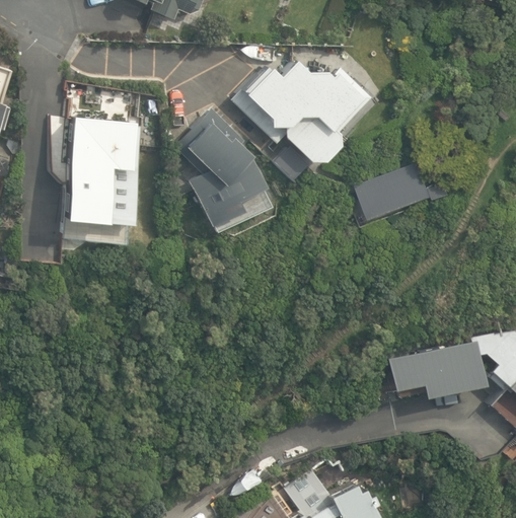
[(153,11),(174,19),(178,9),(191,13),(199,9),(203,0),(138,0),(143,2),(144,0),(155,0),(157,0),(153,11)]
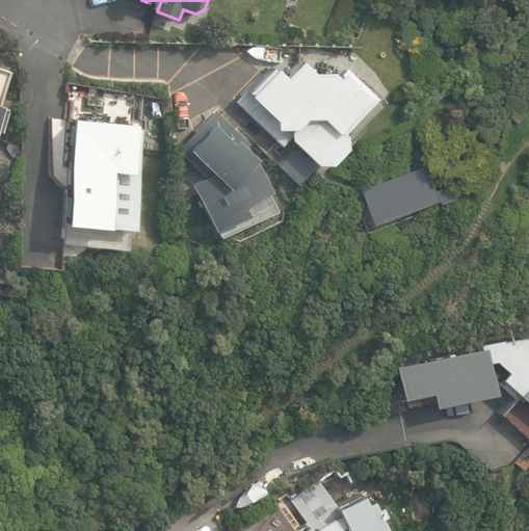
[(290,136),(318,160),(325,160),(333,158),(339,153),(342,145),(342,134),(358,118),(351,111),(370,93),(348,71),(339,82),(332,74),(310,75),(300,64),(292,74),(297,81),(290,88),(270,71),(241,100),(284,142),(290,136)]
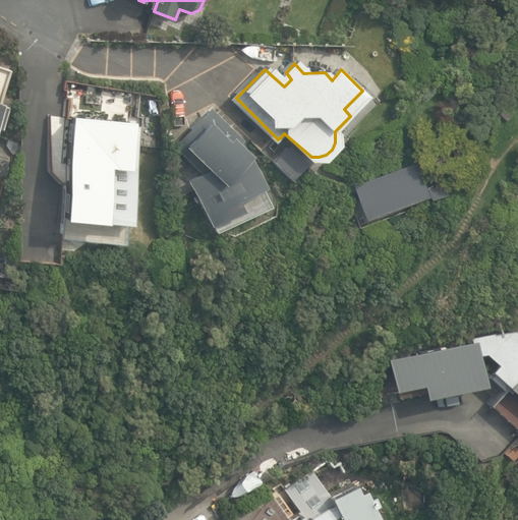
[(0,127),(1,128),(8,107),(2,105),(13,70),(0,65),(0,127)]
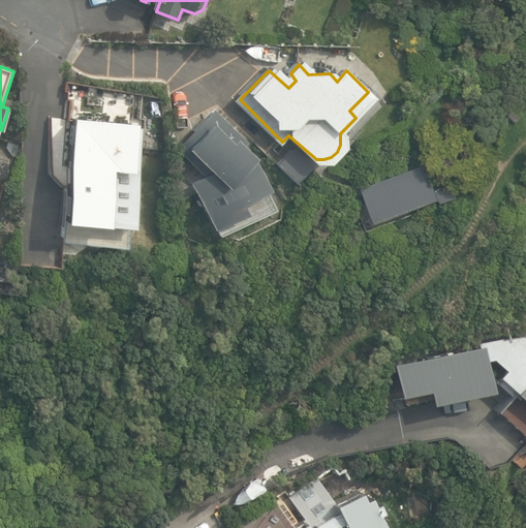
[(190,180),(213,228),(246,213),(241,203),(271,187),(245,147),(250,143),(215,110),(178,149),(203,176),(190,180)]
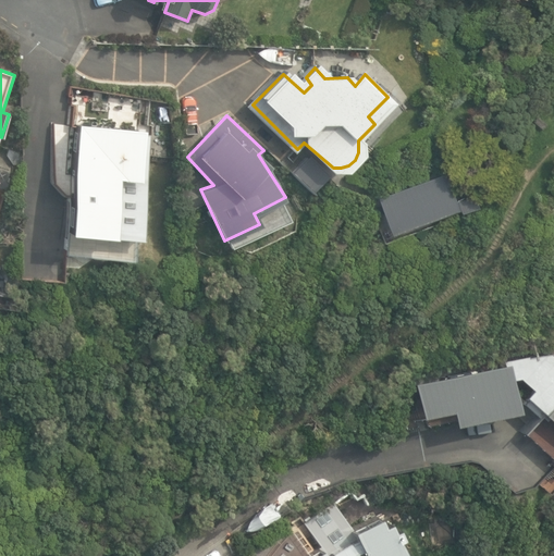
[(65,175),(61,232),(122,235),(124,215),(147,218),(149,192),(165,193),(169,152),(152,151),(154,135),(124,133),(124,128),(76,126),(75,148),(59,147),(57,174),(65,175)]
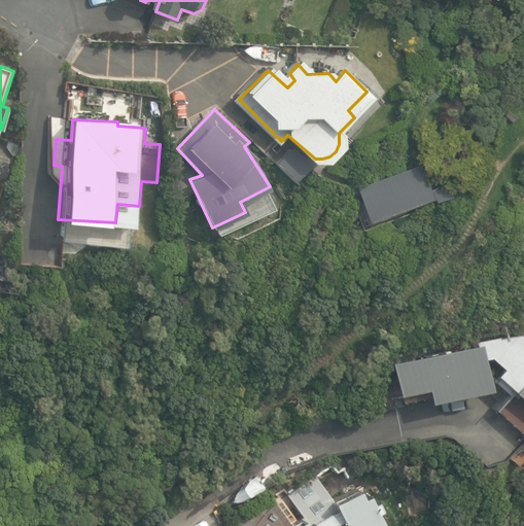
[(423,165),(360,187),(375,223),(438,200),(423,165)]
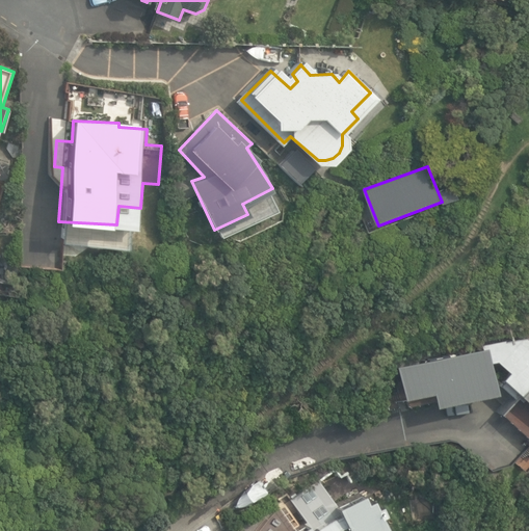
[(504,378),(520,394),(502,413),(528,437),(528,338),(484,345),(484,349),(398,366),(405,399),(434,393),(437,406),(500,394),(494,363),(500,361),(510,372),(504,378)]
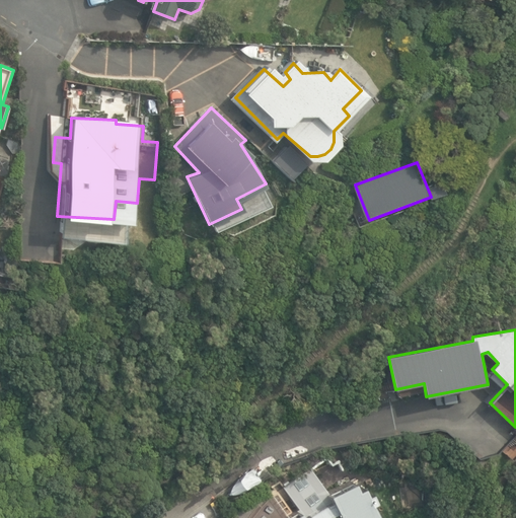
[(382,517),(376,504),(380,502),(375,493),(371,495),(368,487),(361,490),(358,482),(332,494),(335,501),(306,517),(302,510),(291,517),(382,517)]
